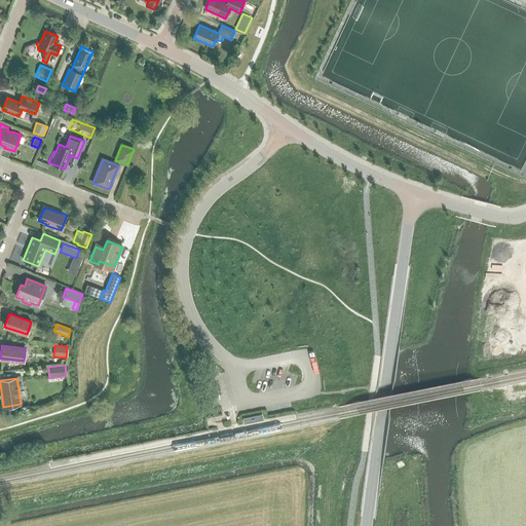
[(243,418),(245,423),(263,420),(262,414),(243,418)]
